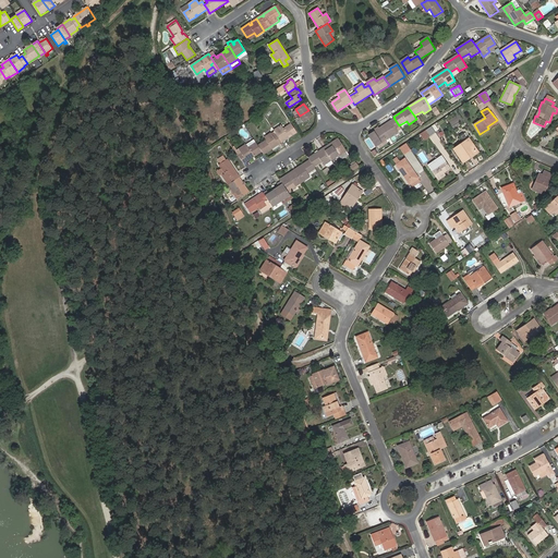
[(300,116),(304,122),(312,117),(308,110),(300,116)]
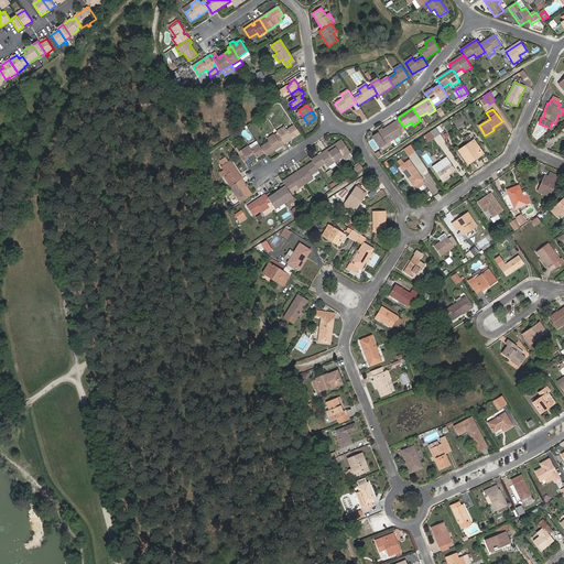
[(393,139),(402,133),(401,130),(404,128),(403,127),(399,120),(387,128),(393,139)]
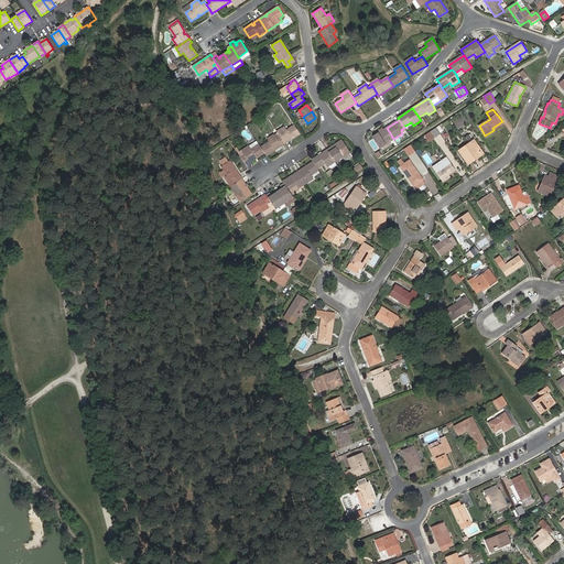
[(284,128),(277,132),(280,136),(285,144),(301,134),(294,126),(286,131),(284,128)]
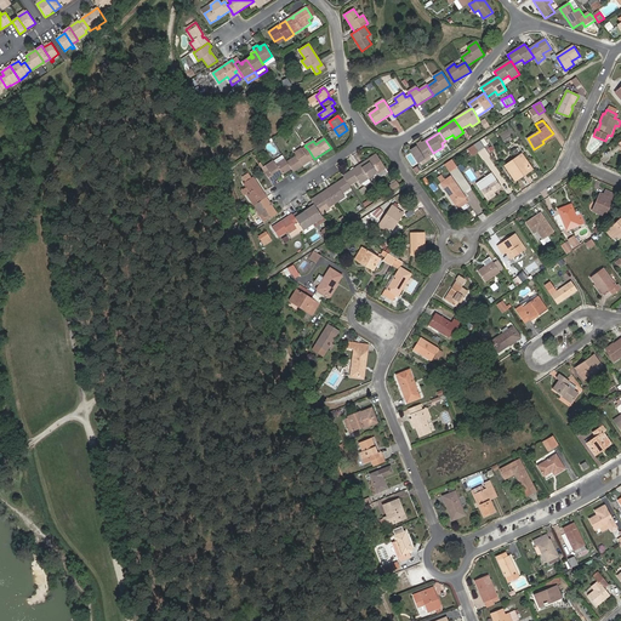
[(429,157),(433,153),(426,141),(412,151),(420,163),(421,161),(429,157)]
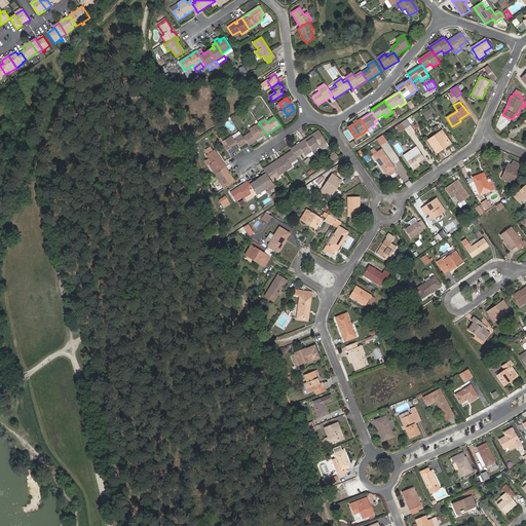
[(397,126),(401,133),(412,125),(407,119),(397,126)]
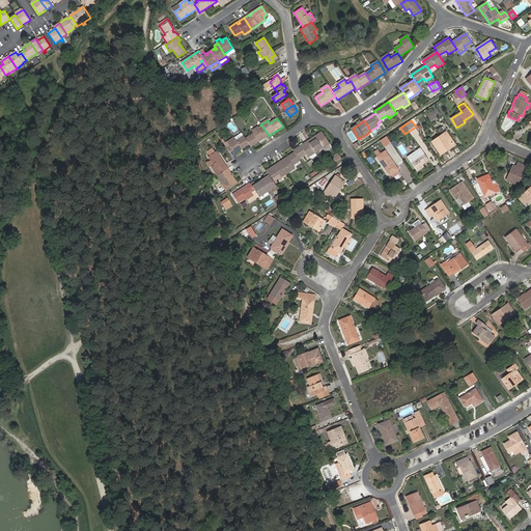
[(249,145),(251,147),(269,136),(263,128),(260,130),(258,127),(251,132),(253,134),(246,139),(249,145)]
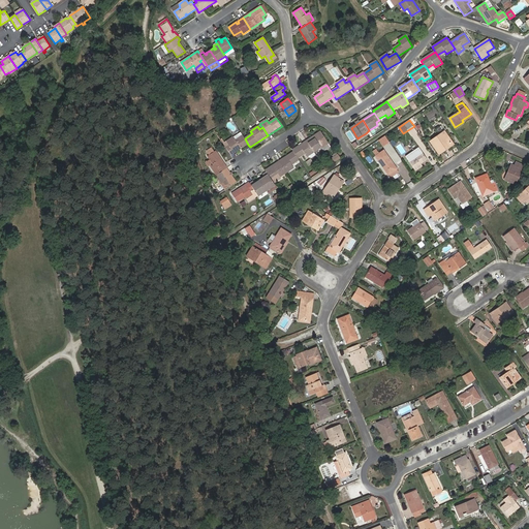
[(321,148),(322,149),(329,144),(320,131),(313,136),(314,137),(312,138),(312,137),(307,141),(314,152),(321,148)]
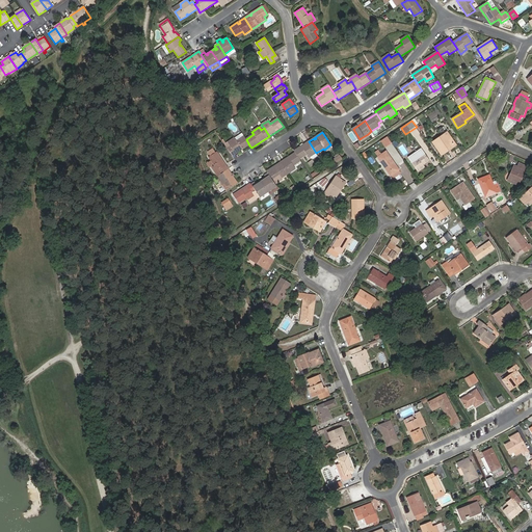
[(448,148),(449,150),(454,147),(446,133),(432,141),(440,153),(448,148)]
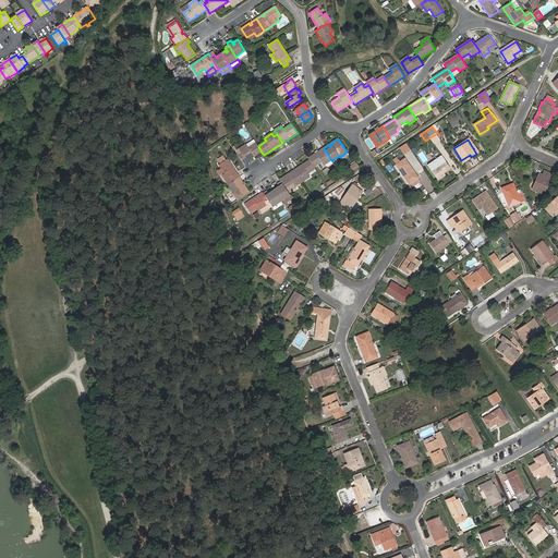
[(244,165),(262,153),(258,146),(254,141),(239,150),(241,154),(239,156),(244,165)]
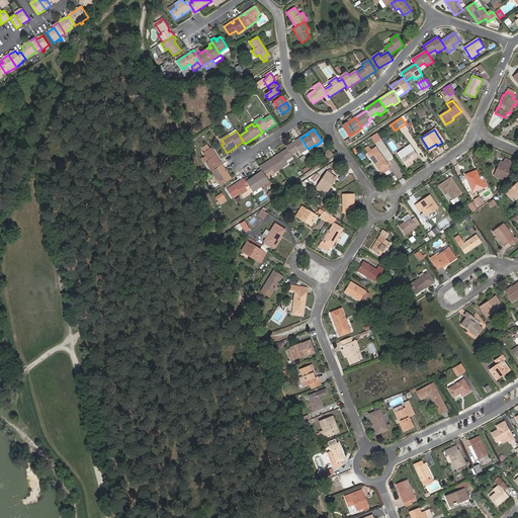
[(370,138),(374,144),(381,139),(377,133),(370,138)]
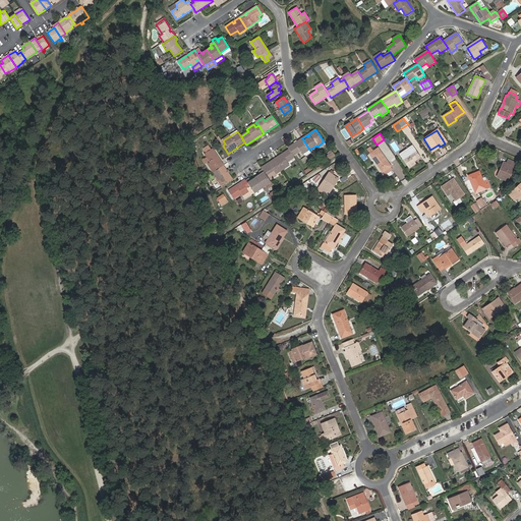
[(302,155),(309,150),(302,138),(288,148),(289,150),(293,157),(300,152),(302,155)]
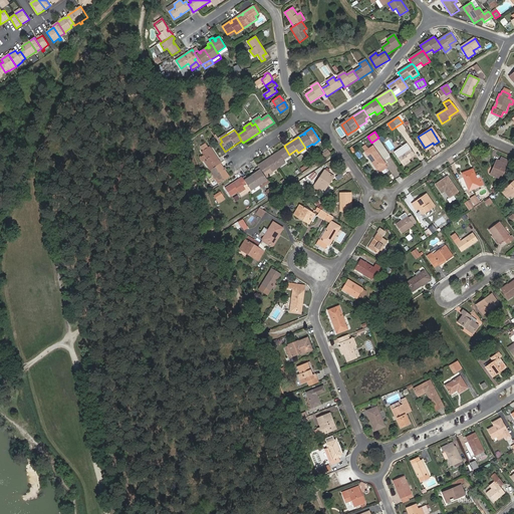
[(409,159),(415,155),(407,143),(402,146),(406,152),(398,157),(404,166),(411,162),(409,159)]
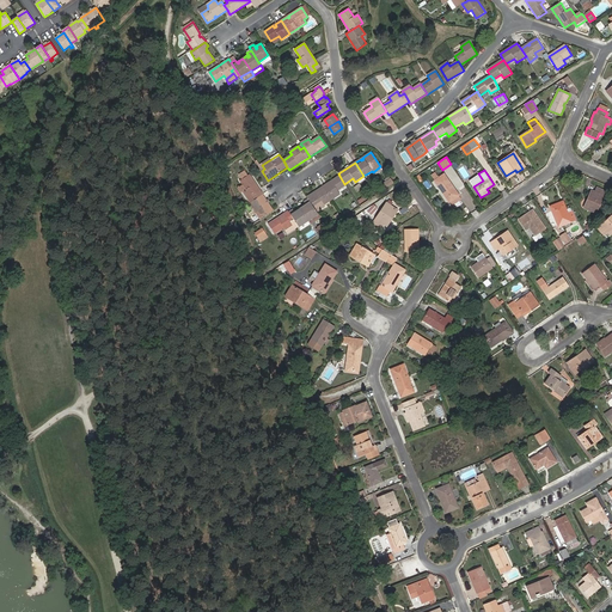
[(250,203),(262,194),(256,185),(255,187),(254,184),(255,183),(250,175),(248,177),(243,181),(240,182),(243,185),(245,190),(243,191),(250,203)]
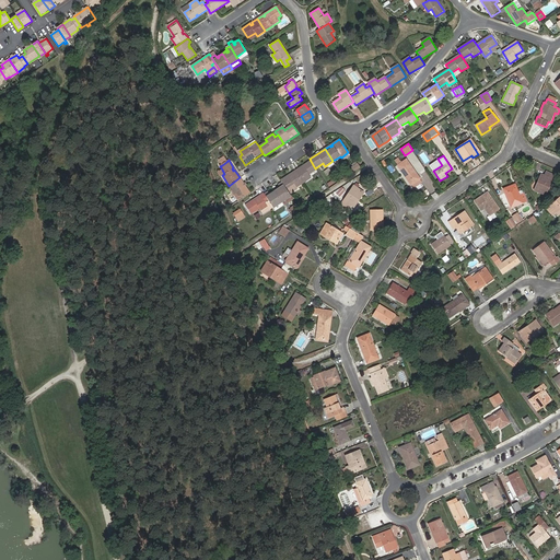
[(413,188),(421,183),(406,160),(398,165),(413,188)]
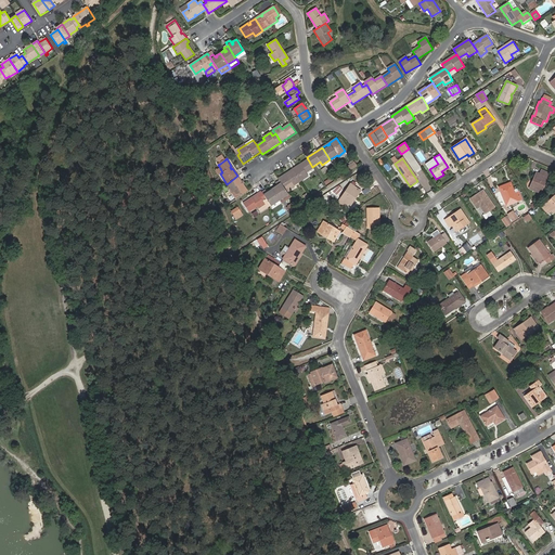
[(308,177),(306,173),(313,168),(312,167),(308,159),(293,169),(301,181),(308,177)]
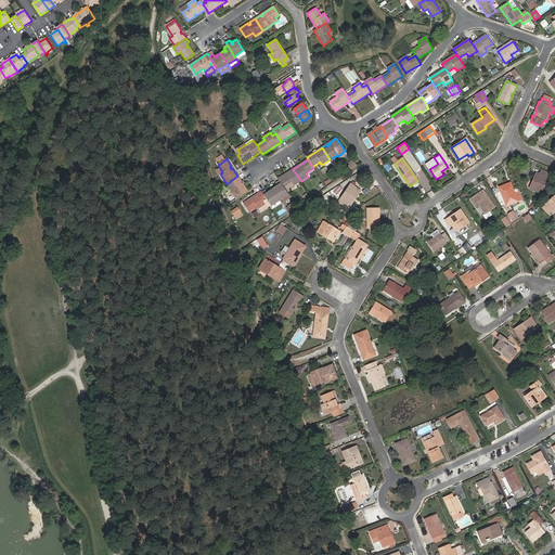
[(295,188),(294,186),(301,181),(293,169),(279,179),(279,181),(287,193),(295,188)]
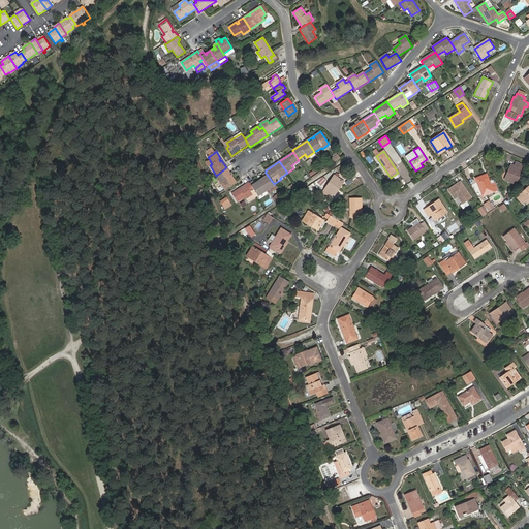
[(506,180),(516,184),(524,165),(517,162),(515,166),(511,164),(508,172),(509,173),(506,180)]
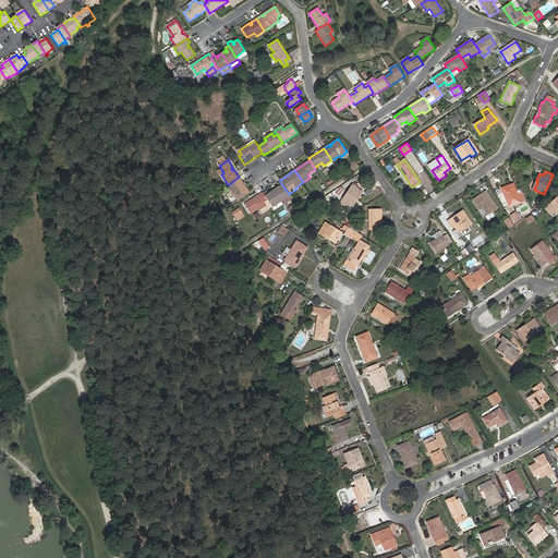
[(237,201),(250,192),(239,177),(228,185),(237,201)]
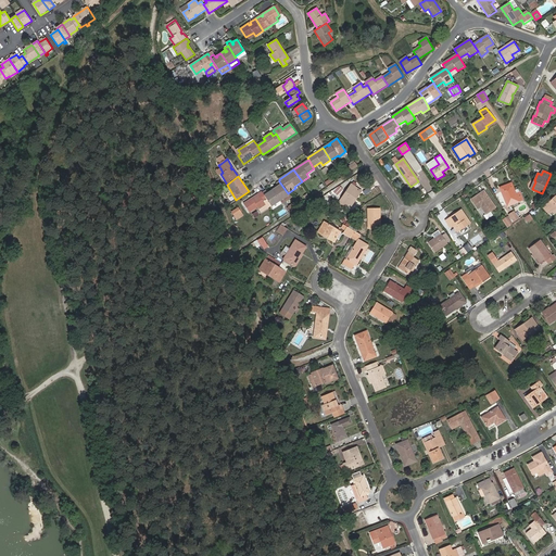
[(280,201),(289,196),(288,193),(279,181),(276,184),(278,186),(279,188),(278,189),(277,187),(273,190),(280,201)]
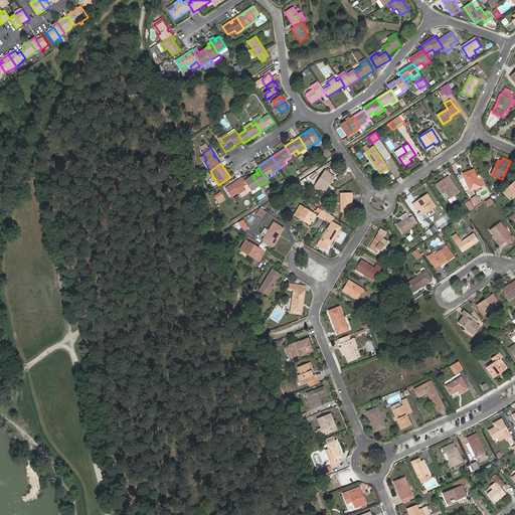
[(335,176),(325,170),(316,184),(323,189),(324,190),(328,183),(330,184),(335,176)]
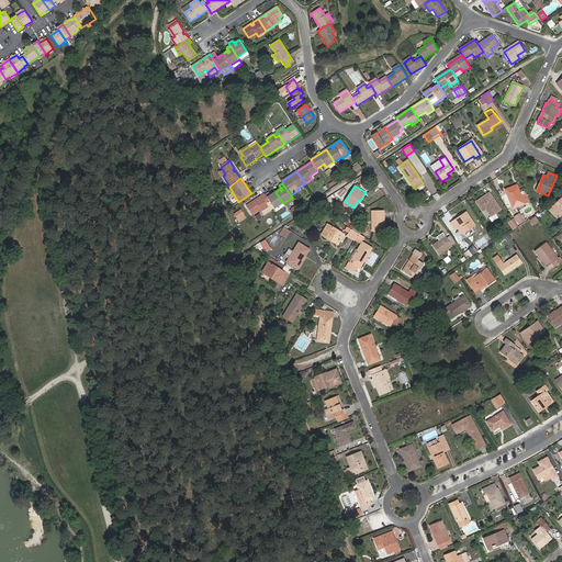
[(525,203),(521,195),(517,186),(505,190),(513,208),(525,203)]
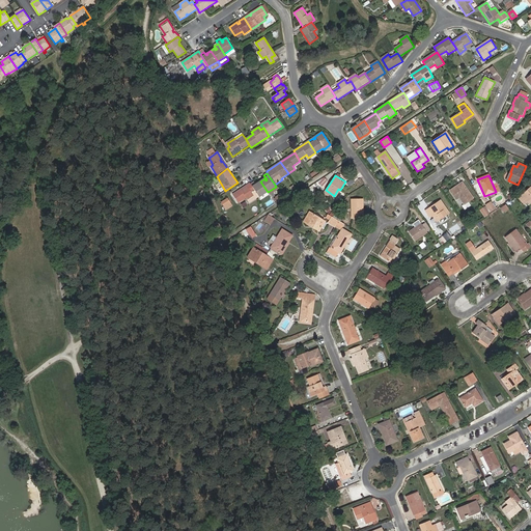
[(259,197),(268,192),(260,182),(257,184),(257,185),(256,186),(255,185),(253,182),(250,184),(259,197)]
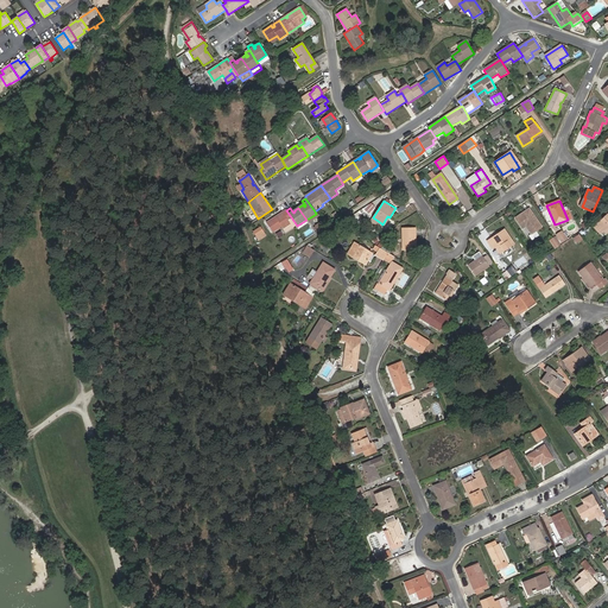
[(534,232),(542,227),(529,209),(515,219),(520,225),(524,222),(526,226),(531,234),(534,232)]
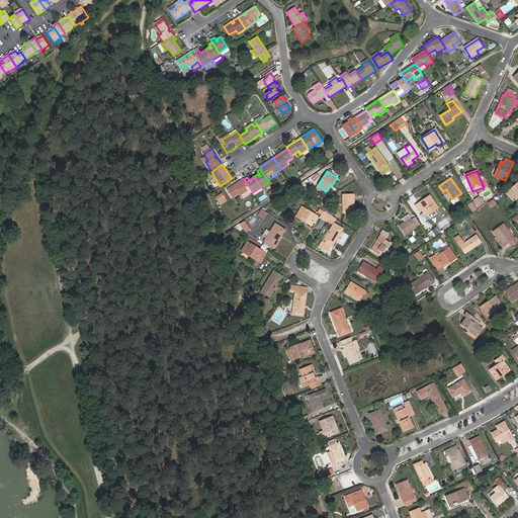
[(252,192),(253,192),(244,179),(227,190),(232,198),(240,193),(244,198),(252,192)]
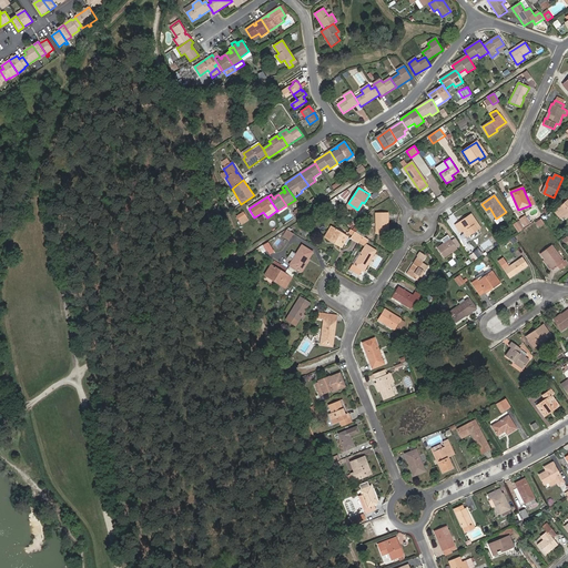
[(286,205),(288,209),(298,202),(295,200),(286,205)]
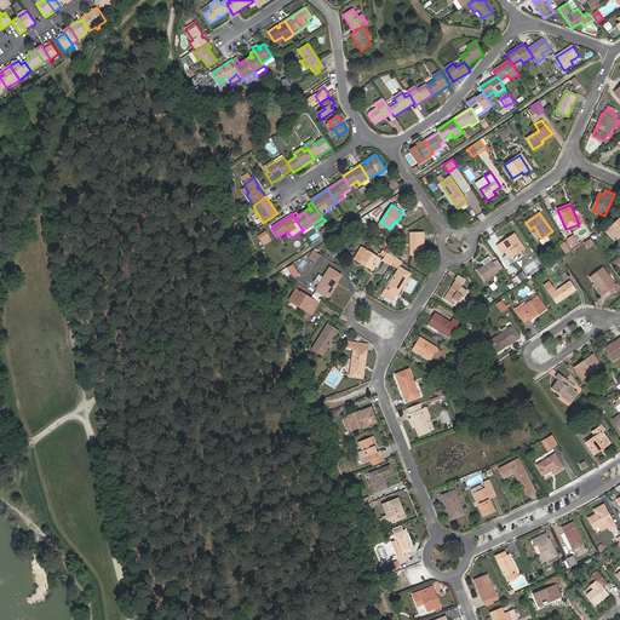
[(606,230),(612,237),(616,234),(610,228),(606,230)]
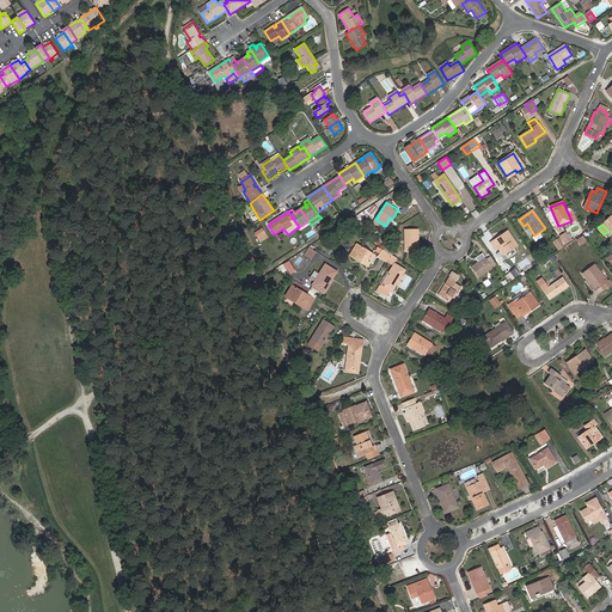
[(405,252),(418,251),(417,231),(405,231),(405,252)]
